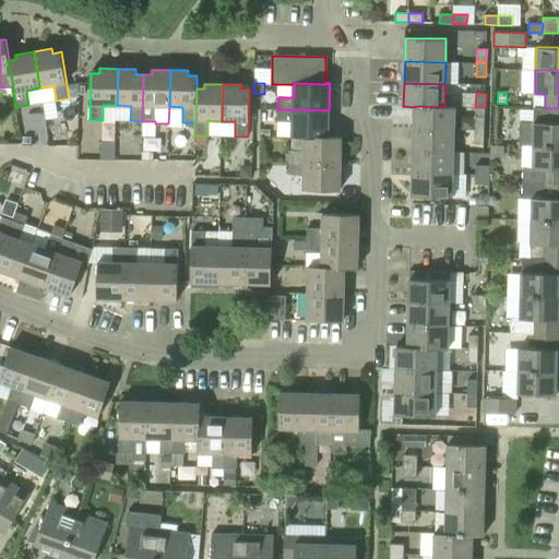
[(414,129),(454,130),(455,106),(444,106),(444,107),(415,106),(415,107),(414,129)]
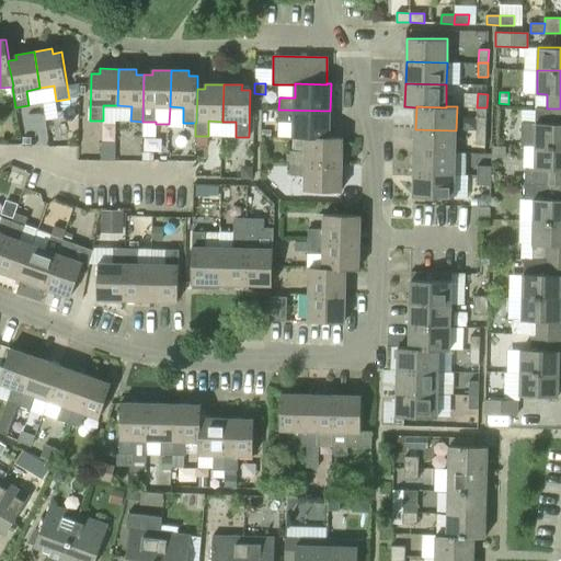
[(487,117),(487,107),(477,107),(477,116),(487,117)]
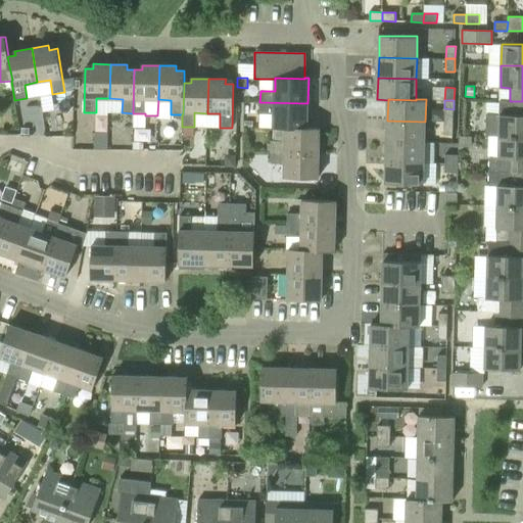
[(522,101),(510,101),(500,101),(498,114),(500,114),(500,115),(486,115),(486,136),(500,136),(522,136),(522,101)]
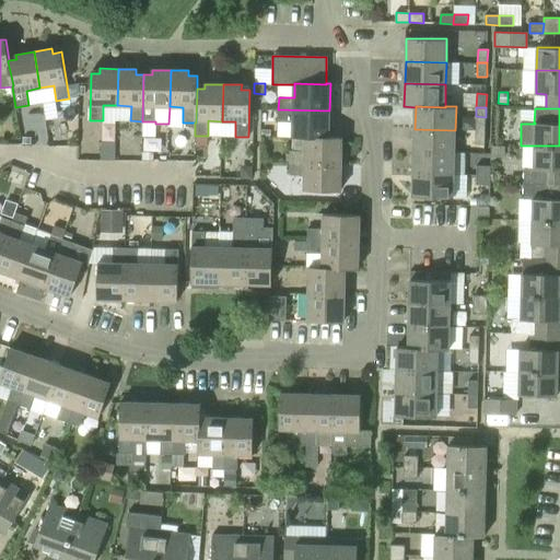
[(329,121),(329,111),(278,109),(278,121),(293,123),(292,137),(305,138),(305,137),(329,137),(329,131),(331,131),(331,121),(329,121)]
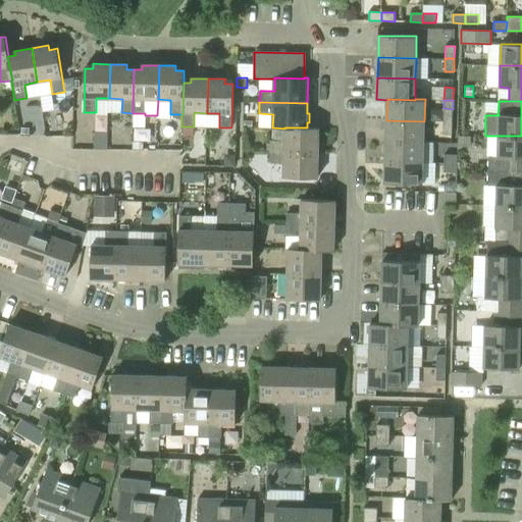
[(444,121),(453,121),(453,109),(444,108),(444,121)]
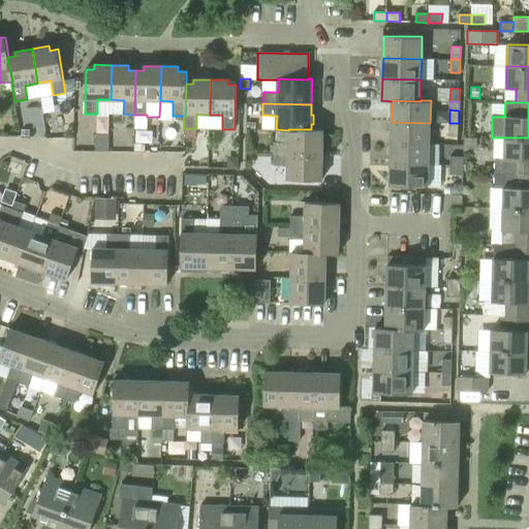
[(429,144),(430,123),(392,122),(391,143),(429,144)]
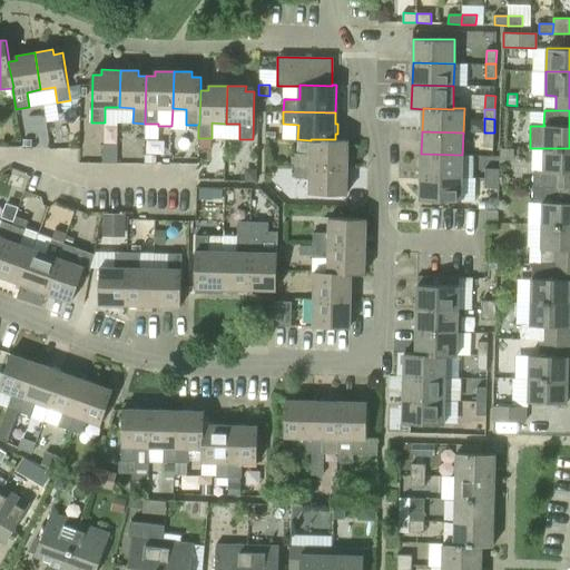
[(493,147),(494,133),(484,133),(483,147),(493,147)]
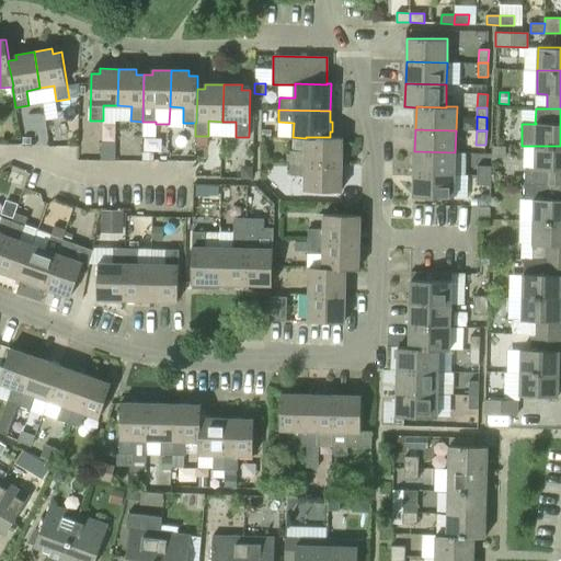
[(290,163),(342,164),(343,137),(330,137),(306,137),(306,138),(306,151),(290,150),(290,163)]
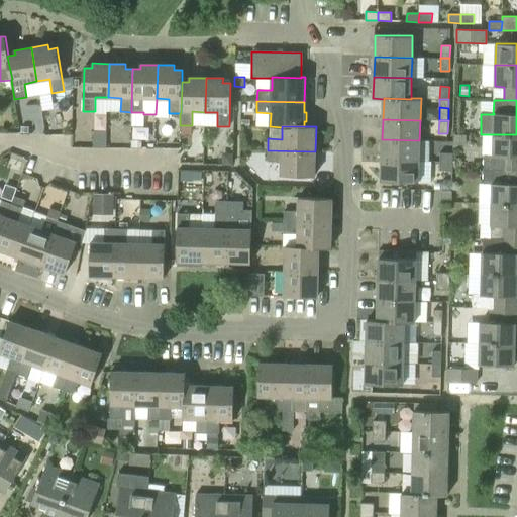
[(94,147),(106,147),(106,131),(94,131),(94,147)]
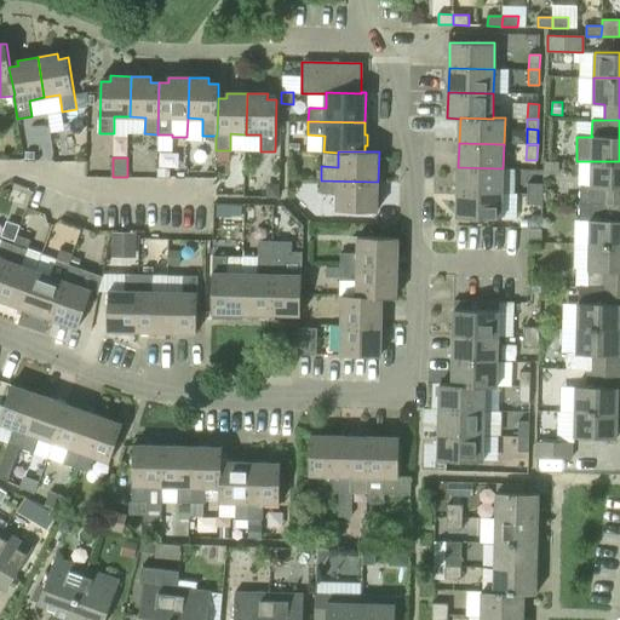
[(619,161),(592,161),(591,187),(580,187),(580,202),(619,204),(619,161)]
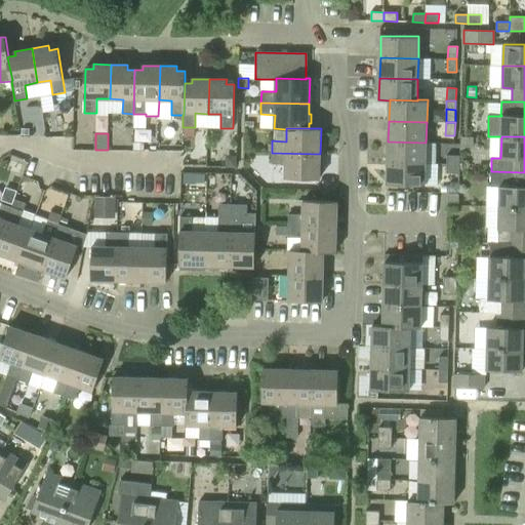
[(426,163),(426,143),(388,142),(388,162),(426,163)]
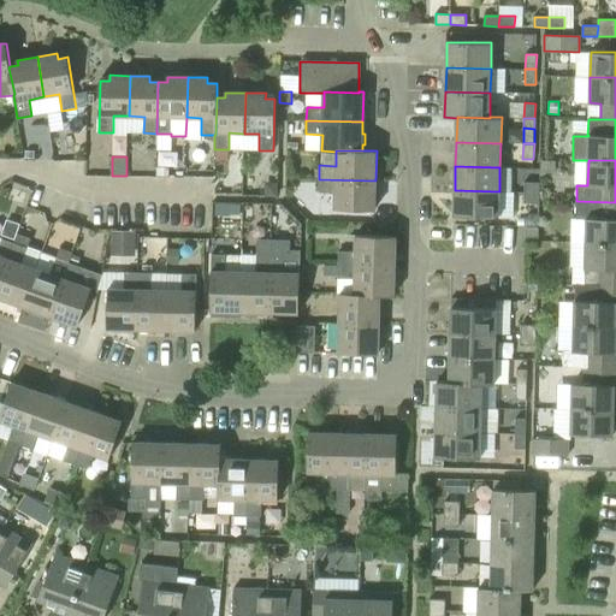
[(375,191),(375,181),(319,179),(319,193),(336,193),(335,209),(374,211),(374,203),(378,203),(378,191),(375,191)]
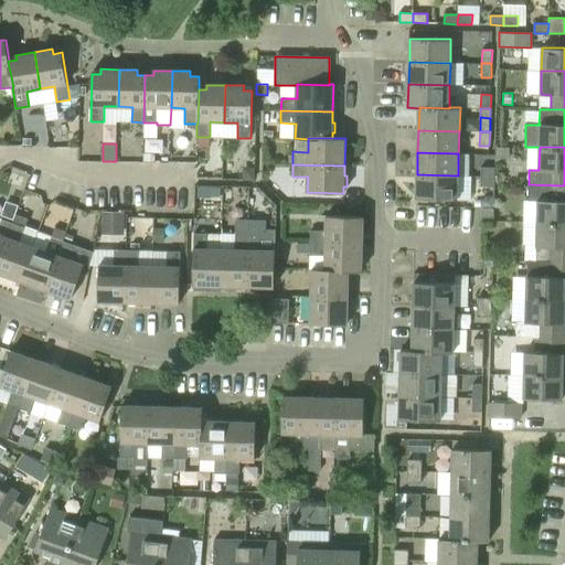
[(481,177),(494,177),(496,168),(481,167),(481,177)]
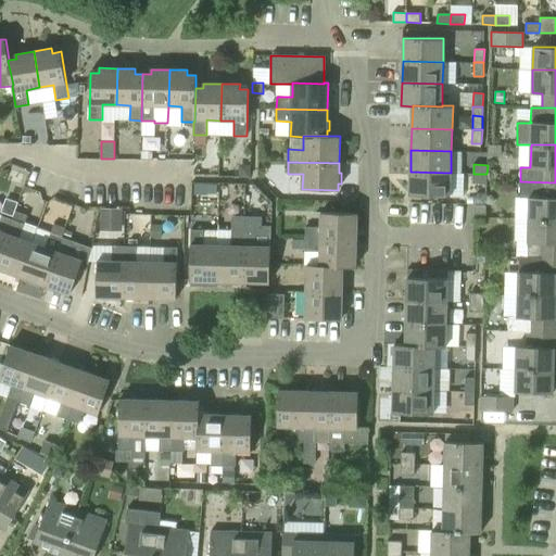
[(250,176),(250,166),(239,166),(239,176),(250,176)]
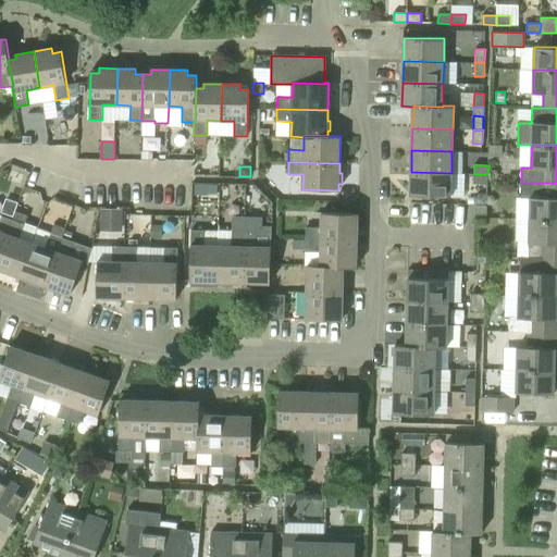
[(450,197),(452,173),(411,172),(410,196),(450,197)]
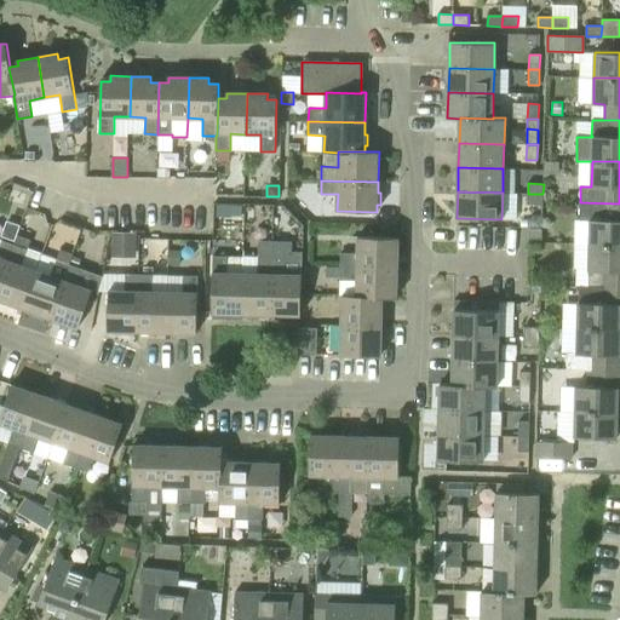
[(543,205),(543,194),(528,194),(527,205),(543,205)]
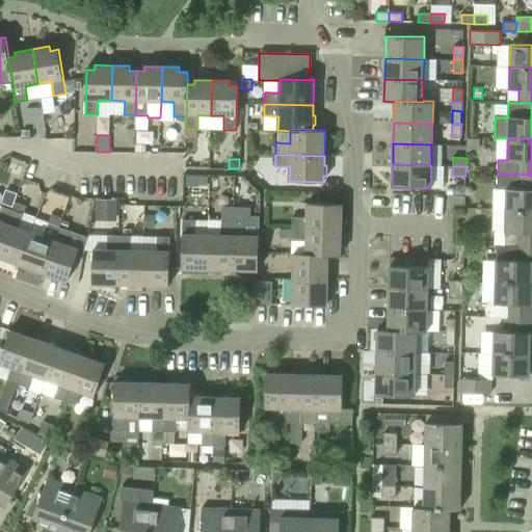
[(531,175),(498,174),(497,188),(506,188),(506,210),(531,210),(531,175)]
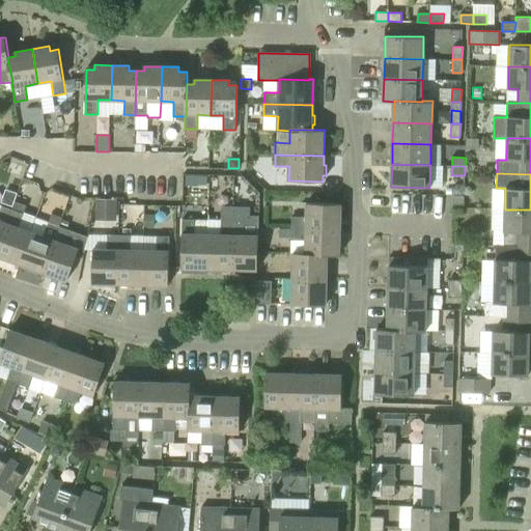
[(452,196),(464,196),(464,184),(456,184),(452,188),(452,196)]
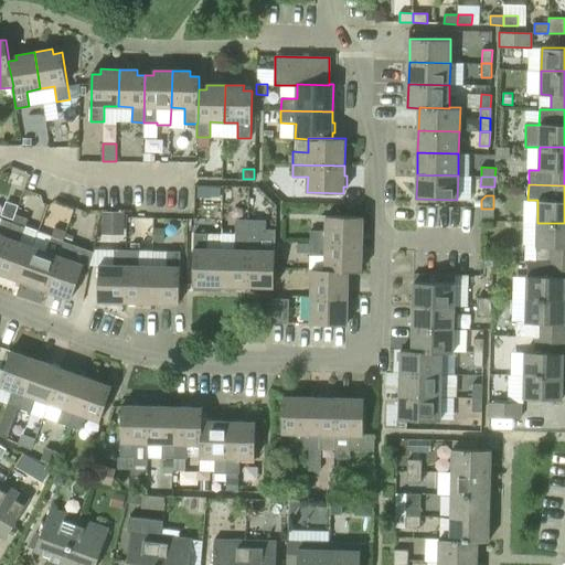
[(17,214),(20,205),(7,201),(1,214),(14,220),(17,214)]
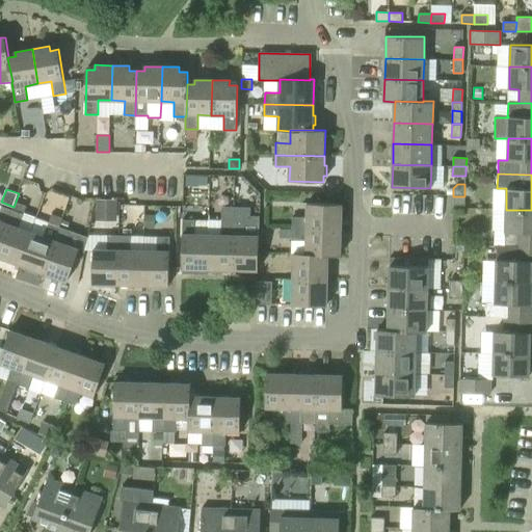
[(464,210),(464,196),(453,196),(453,209),(464,210)]
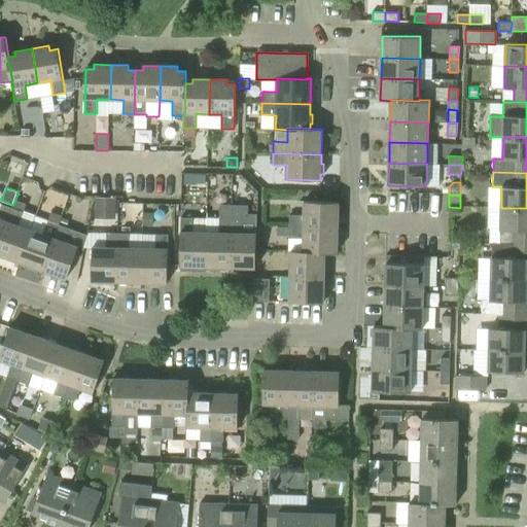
[(115,218),(115,198),(95,198),(95,218),(115,218)]
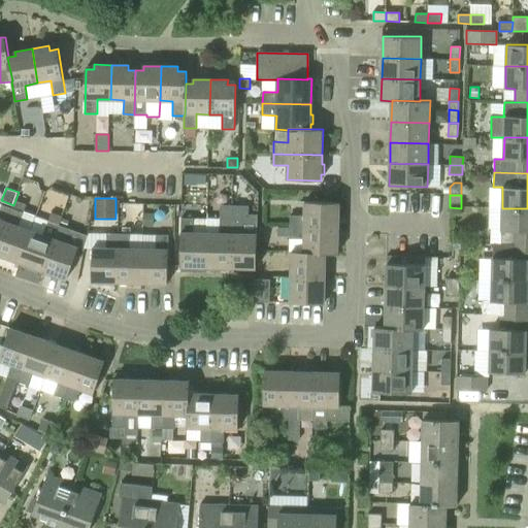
[(290,227),(338,228),(339,202),(305,202),(304,216),(290,216),(290,227)]
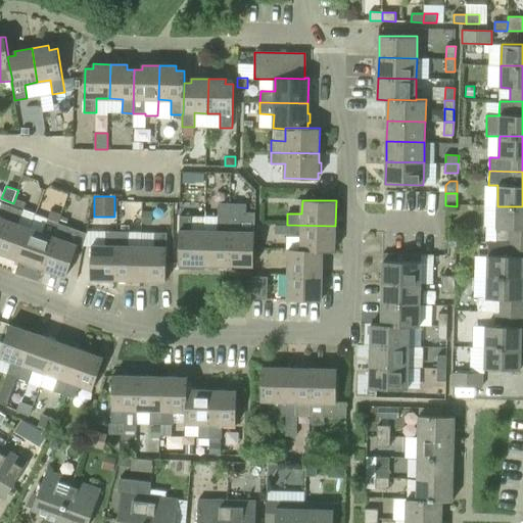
[(0,240),(12,206),(1,202),(0,205),(0,240)]
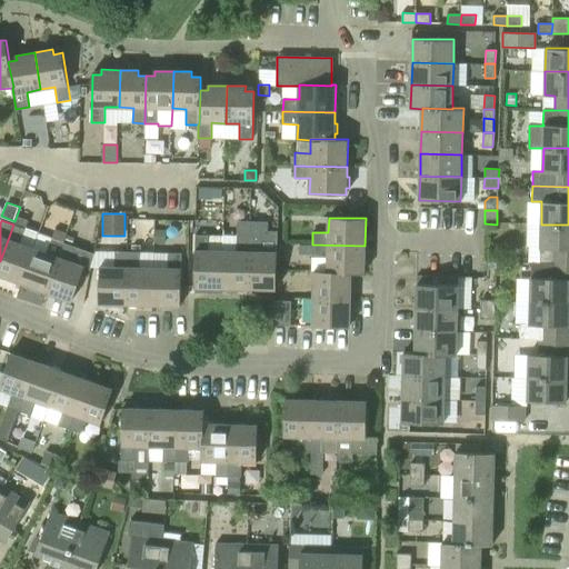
[(249,236),(250,220),(238,220),(237,235),(223,233),(222,251),(222,288),(228,288),(228,290),(238,290),(238,288),(249,288),(249,236)]
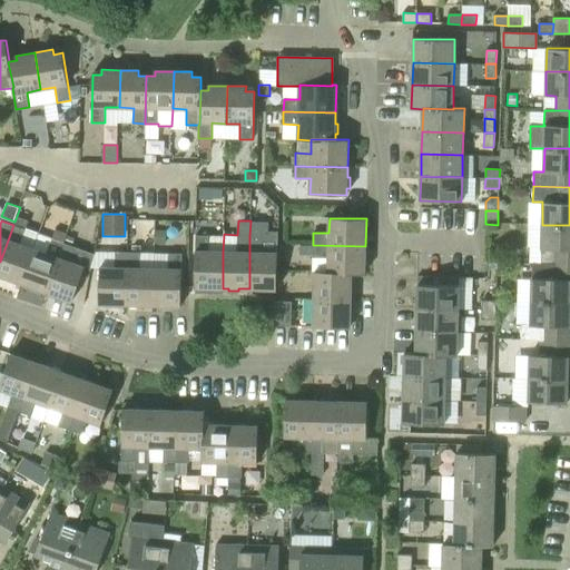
[(249,236),(249,288),(276,290),(277,253),(278,231),(268,231),(268,222),(251,220),(249,236)]
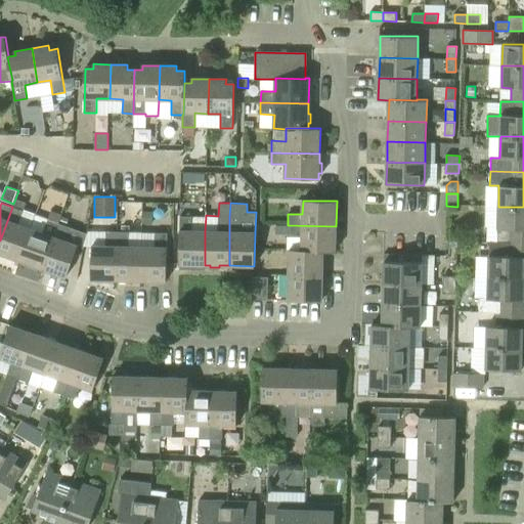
[(0,253),(19,260),(31,228),(18,224),(24,211),(12,207),(0,241),(0,253)]
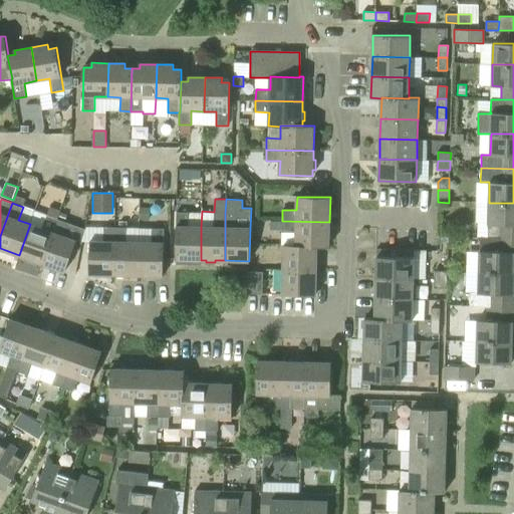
[(513,203),(489,203),(488,224),(488,238),(513,238),(513,203)]
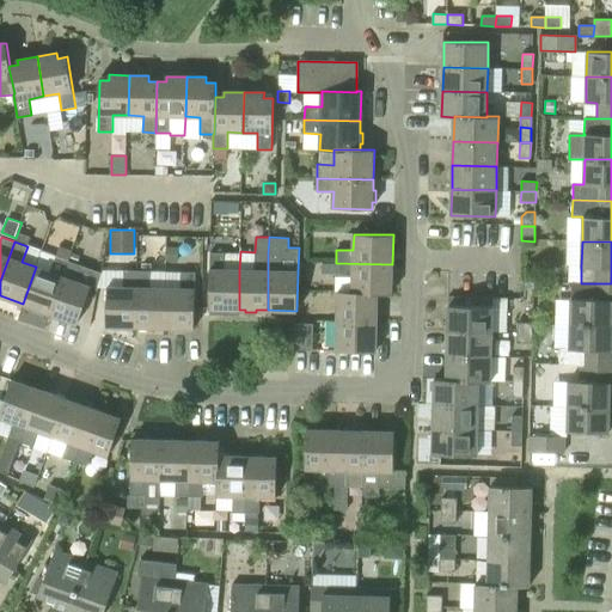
[(49,313),(68,261),(71,255),(72,251),(60,246),(56,256),(50,271),(36,267),(23,304),(29,306),(28,308),(38,312),(38,310),(49,313)]
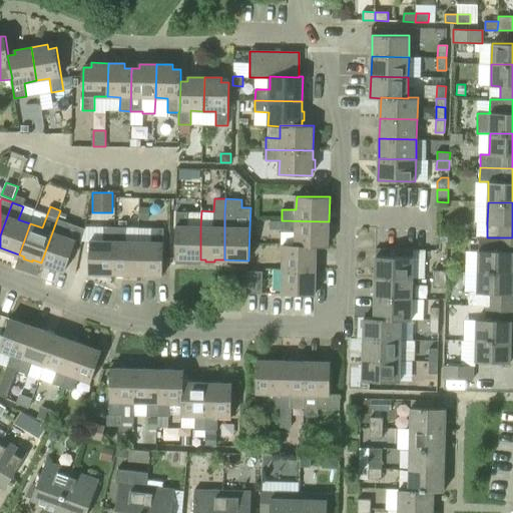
[(148,219),(148,207),(139,207),(139,219),(148,219)]
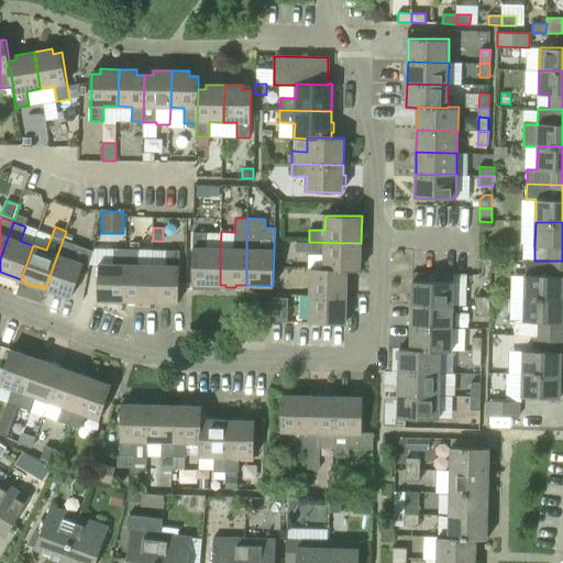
[(220,285),(220,249),(207,247),(207,233),(194,232),(192,284),(220,285)]
